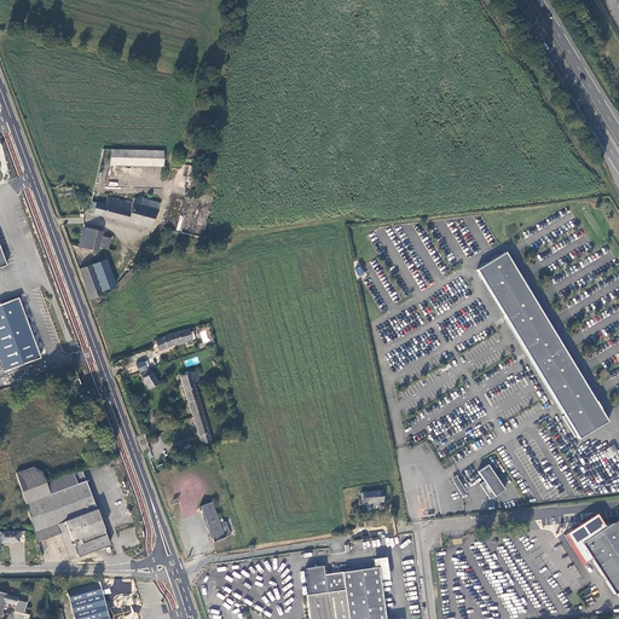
[(163,167),(163,165),(163,151),(149,151),(119,150),(111,150),(110,165),(163,167)]
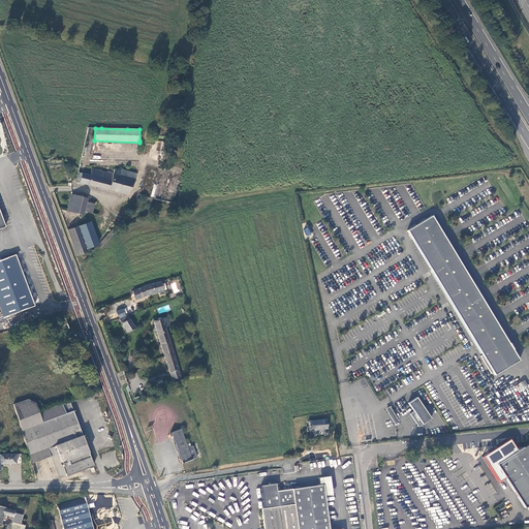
[(92,168),(90,176),(112,182),(113,175),(92,168)]
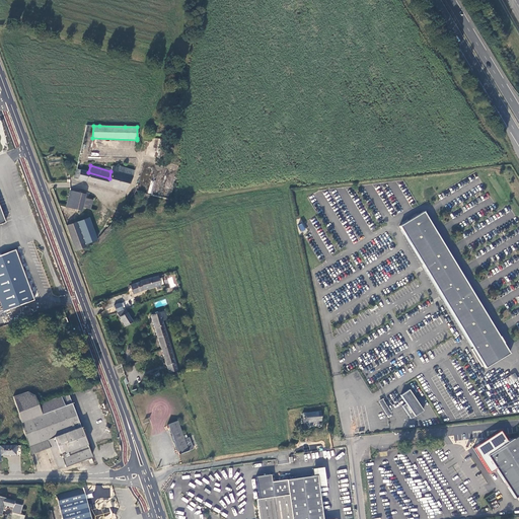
[(109,178),(88,172),(77,169),(74,177),(125,192),(133,176),(134,170),(119,166),(119,168),(113,166),(110,171),(109,178)]
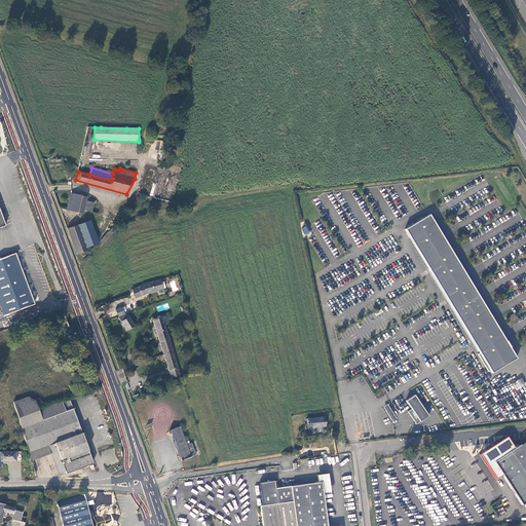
[(82,214),(83,210),(85,201),(86,197),(71,193),(67,210),(82,214)]
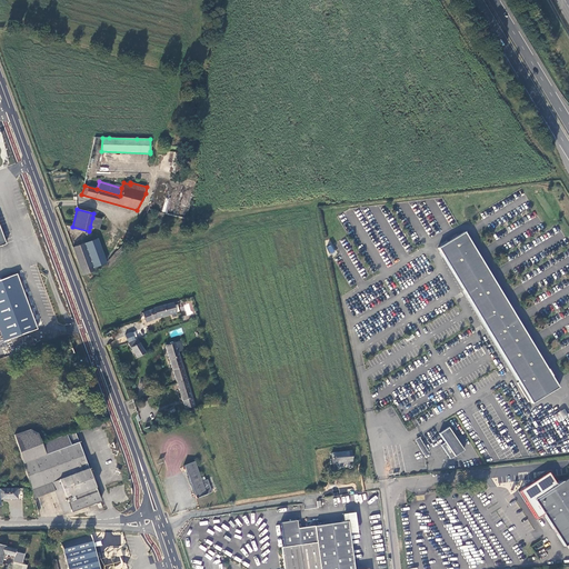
[(92,218),(90,227),(99,229),(101,220),(92,218)]
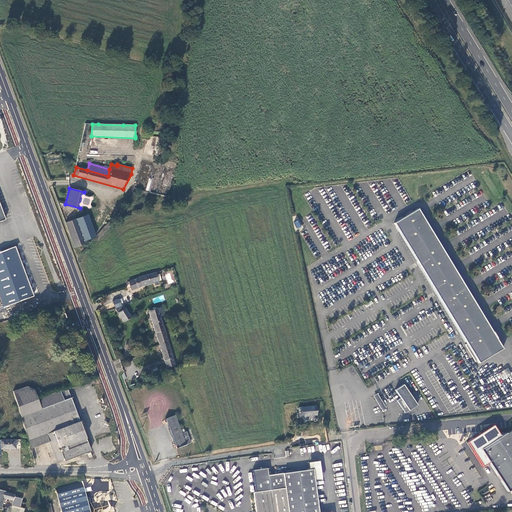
[(479,363),(502,349),(418,209),(394,223),(479,363)]
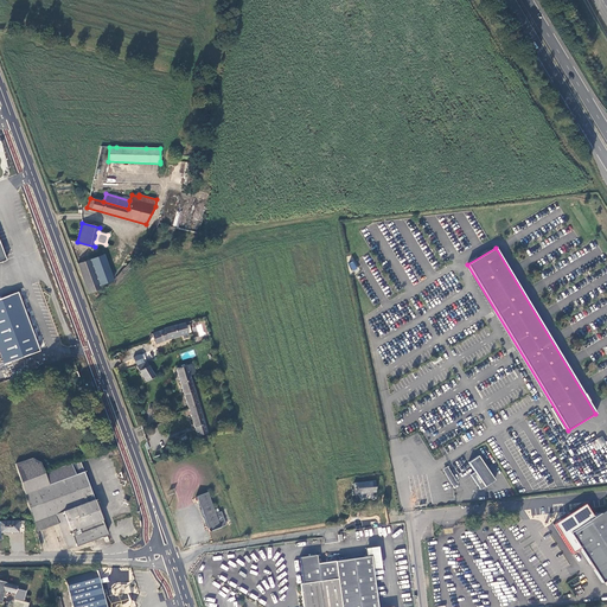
[(104,255),(90,260),(98,286),(114,281),(104,255)]
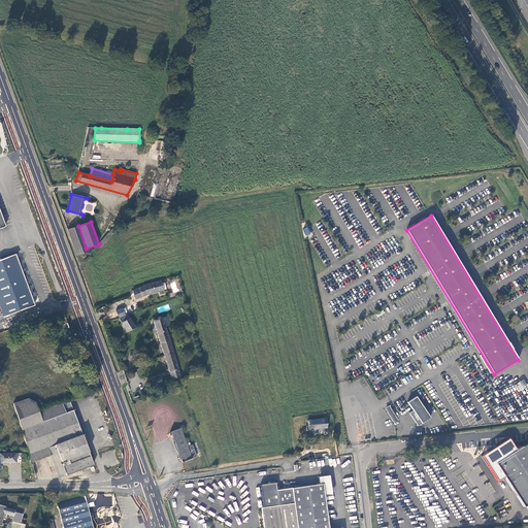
[(78,226),(67,230),(77,256),(88,252),(86,249),(78,226)]
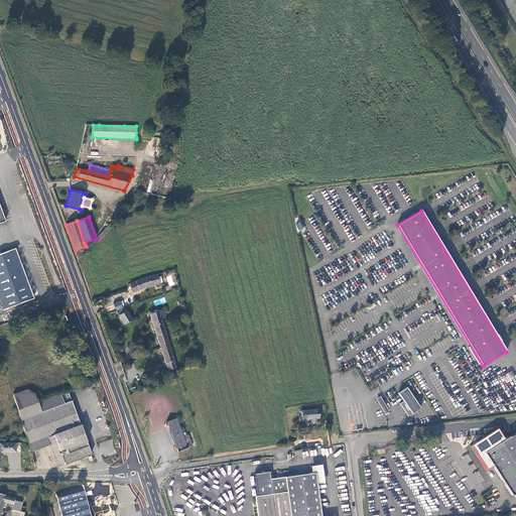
[(15,249),(0,254),(0,299),(4,309),(33,298),(23,270),(20,262),(15,249)]
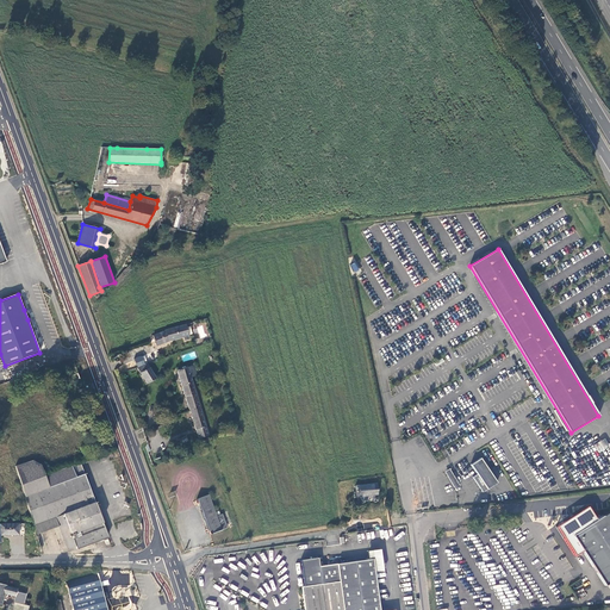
[(190,335),(186,324),(166,331),(153,336),(156,346),(169,341),(190,335)]
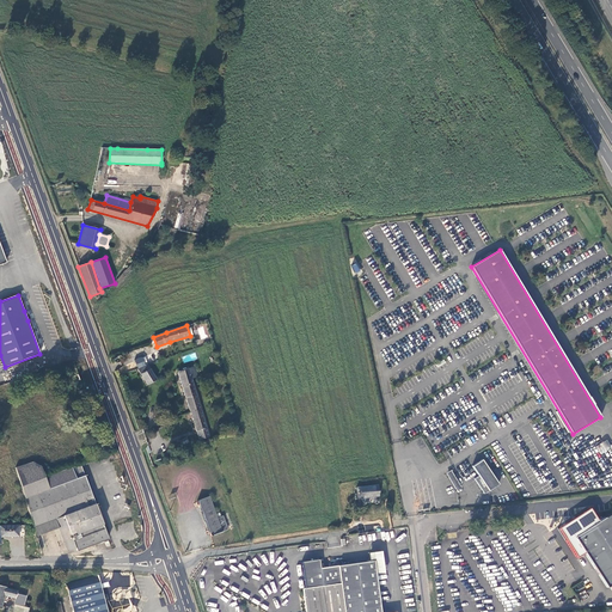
[(147,366),(138,369),(147,385),(157,380),(147,366)]
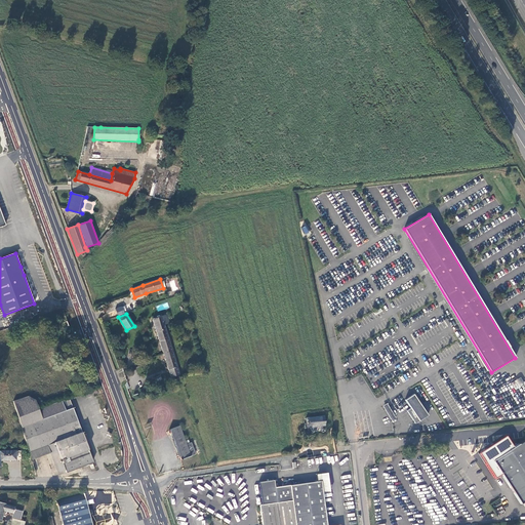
[(153,319),(163,353),(172,351),(170,345),(164,325),(169,323),(167,315),(153,319)]
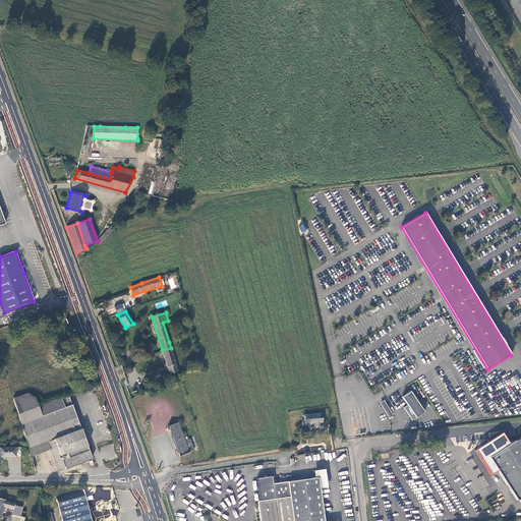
[(169,374),(178,371),(173,356),(171,348),(162,350),(169,374)]
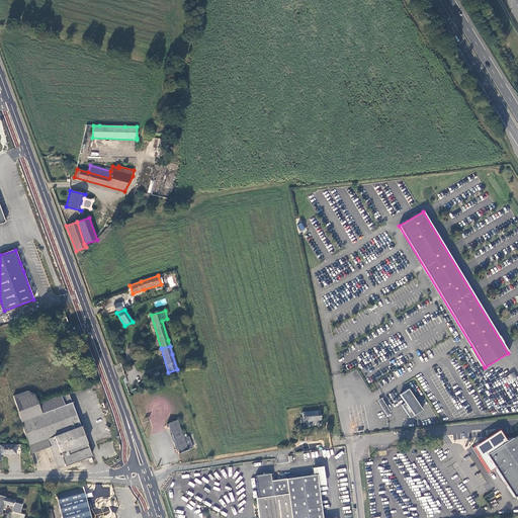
[(153,375),(150,377),(152,380),(156,378),(157,379),(157,380),(158,380),(159,380),(160,380),(160,379),(160,378),(159,376),(160,376),(157,370),(152,373),(153,375)]
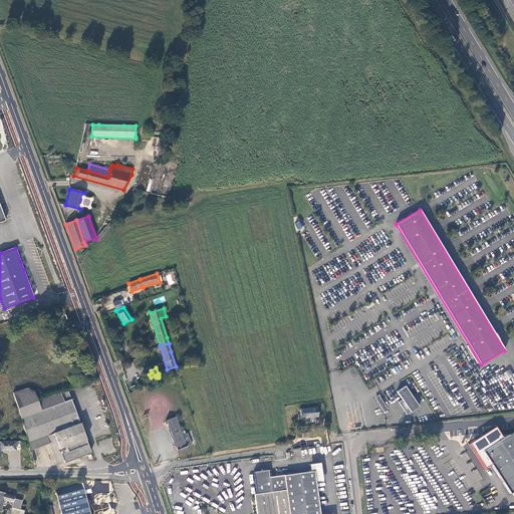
[(506,381),(513,375),(508,369),(501,375),(506,381)]
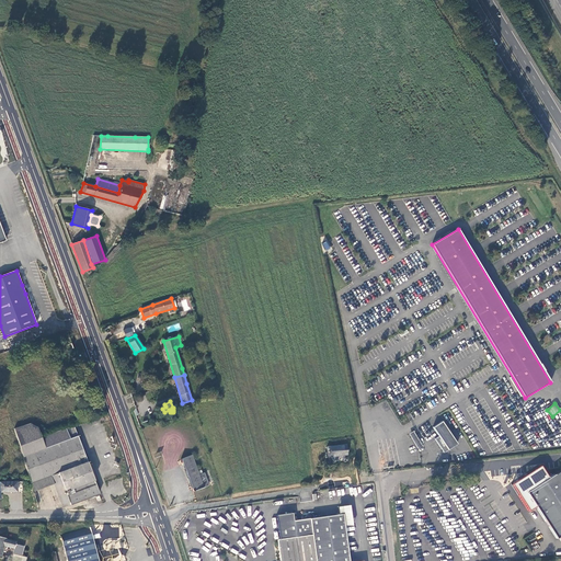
[(442,421),(433,427),(438,436),(434,439),(444,453),(457,445),(442,421)]
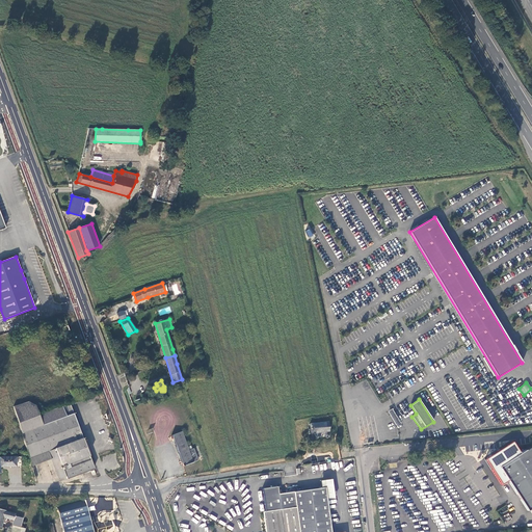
[(59,481),(94,469),(70,403),(38,415),(20,426),(31,466),(51,458),(59,481)]
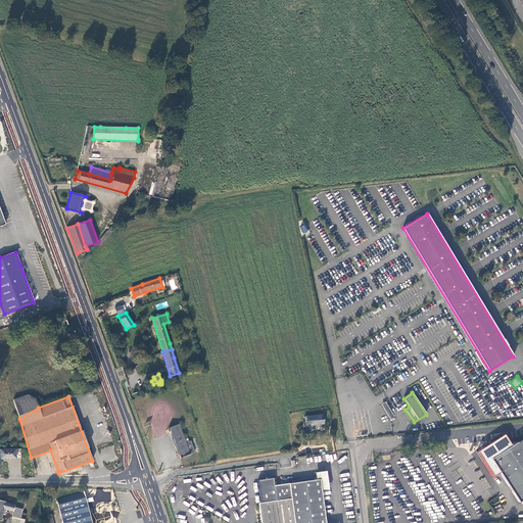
[(388,417),(392,414),(386,403),(382,406),(388,417)]
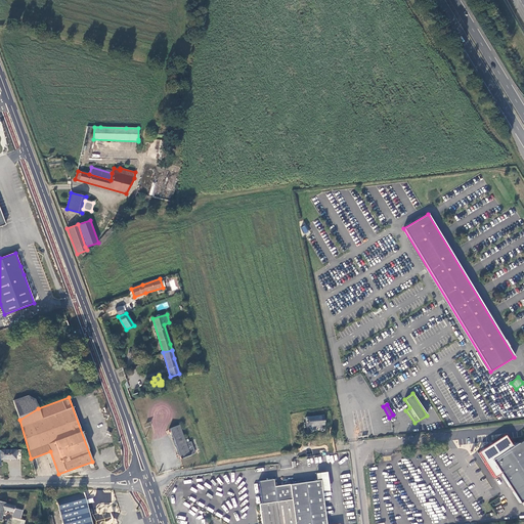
[(305,418),(305,420),(306,427),(324,425),(323,416),(305,418)]
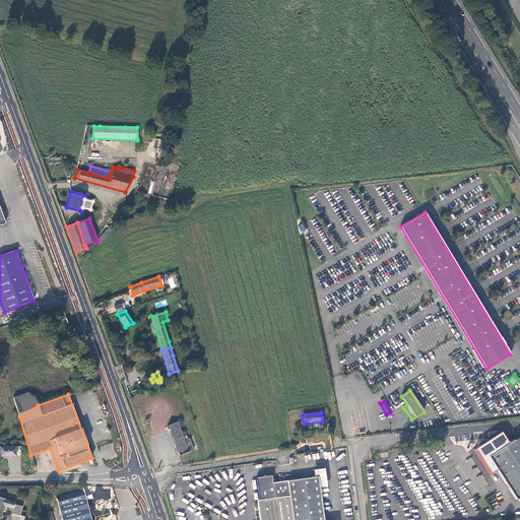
[(179,455),(194,450),(190,438),(185,440),(179,421),(169,425),(179,455)]
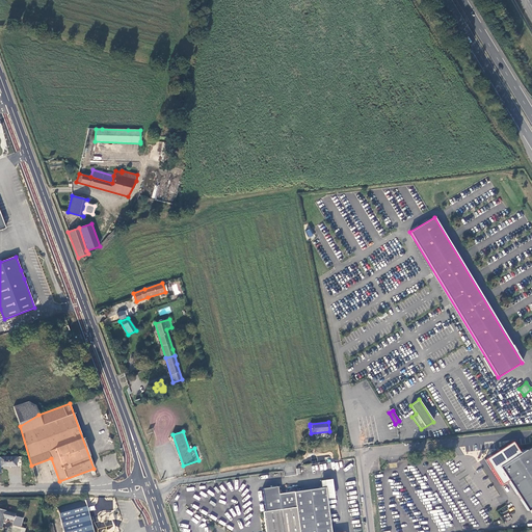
[(531,446),(531,445),(498,467),(517,497),(527,510),(531,507),(531,446)]
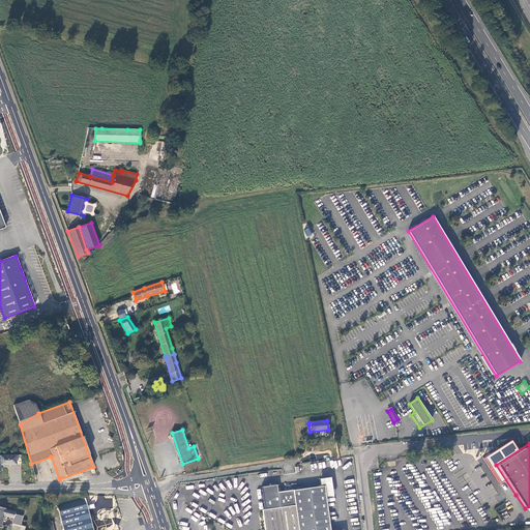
[(0,457),(0,461),(0,465),(16,464),(16,455),(0,455),(0,457)]
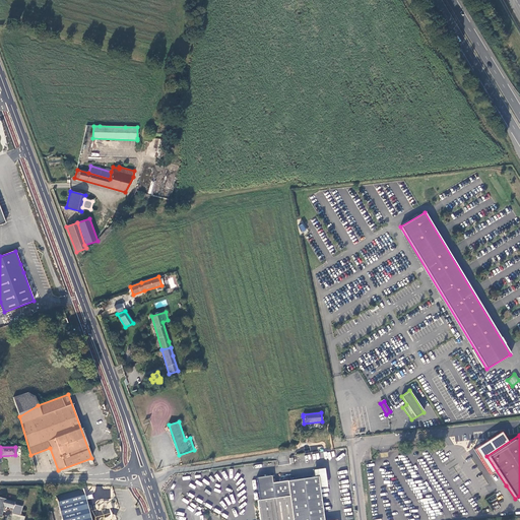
[(313,470),(314,477),(318,477),(320,489),(327,488),(324,468),(313,470)]
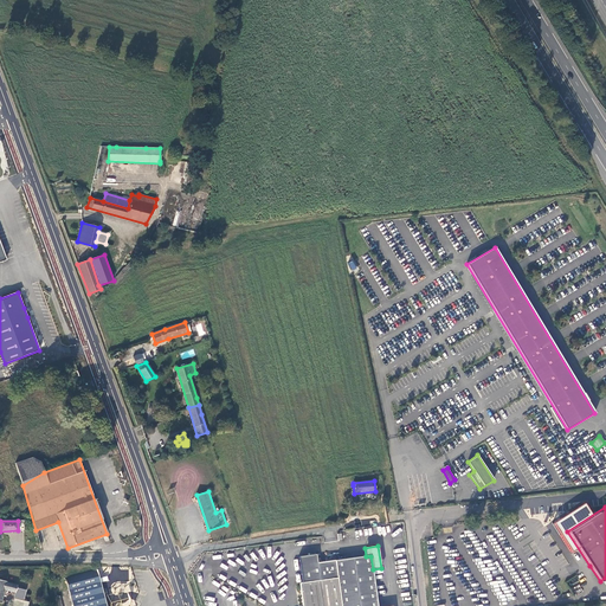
[(298,556),(300,566),(317,563),(316,554),(298,556)]
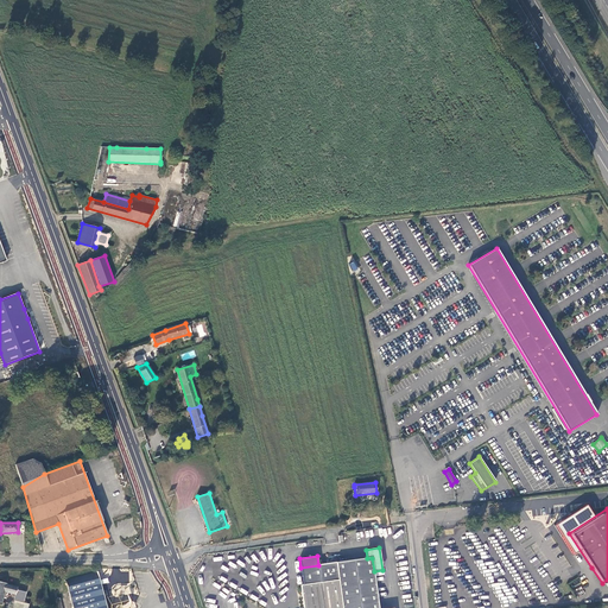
[(305,607),(378,607),(374,571),(372,558),(367,558),(318,565),(301,568),(305,607)]
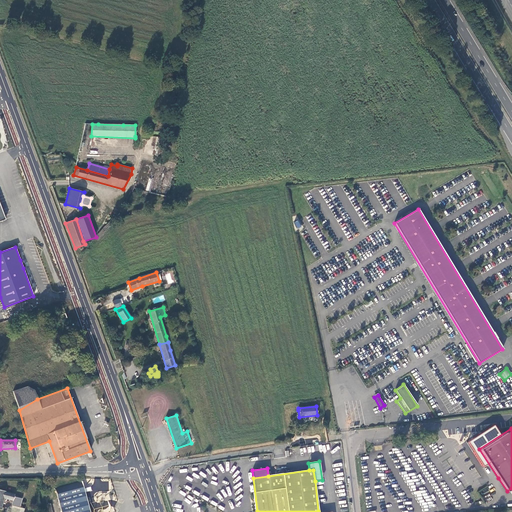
[(87,511),(80,482),(55,489),(61,511),(87,511)]
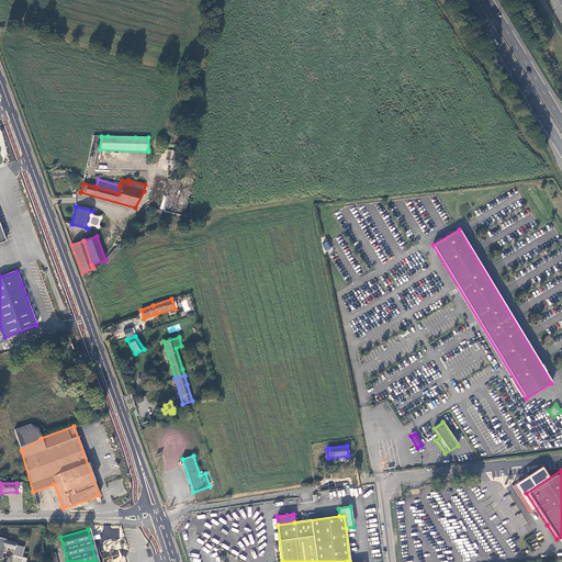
[(6,540),(6,539),(0,537),(0,559),(3,547),(13,549),(15,543),(15,542),(6,540)]
